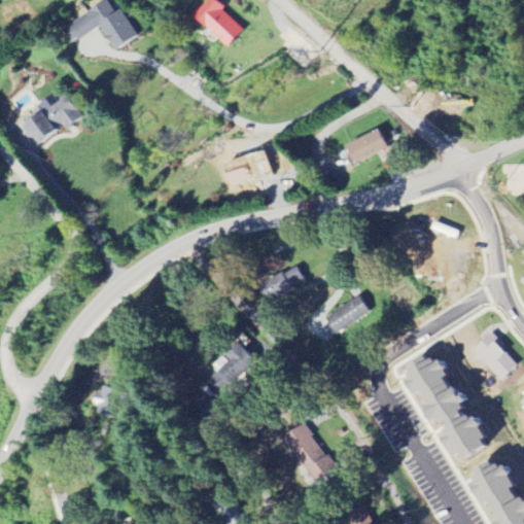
[(101,25),(116,48),(140,34),(123,7),(116,11),(109,0),(105,0),(63,27),(73,42),(101,25)]
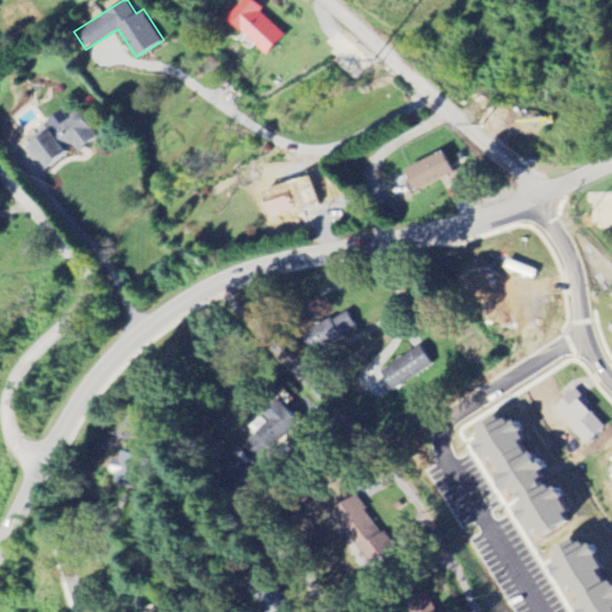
[(242,0),(229,16),(266,52),(286,31),(253,0),(242,0)]
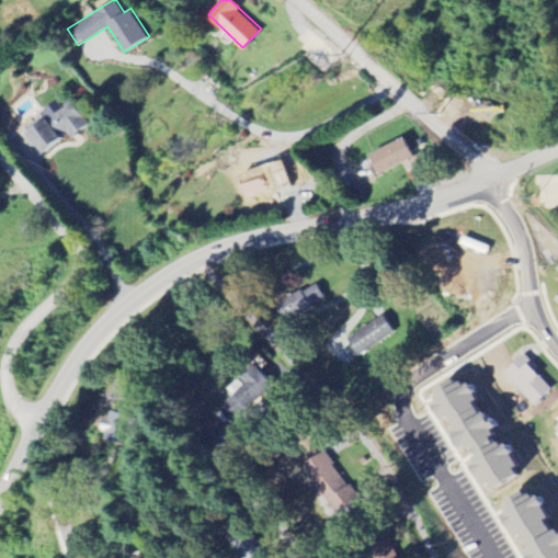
[(25,131),(42,152),(69,133),(71,136),(90,123),(71,98),(61,105),(56,98),(45,106),(49,113),(25,131)]
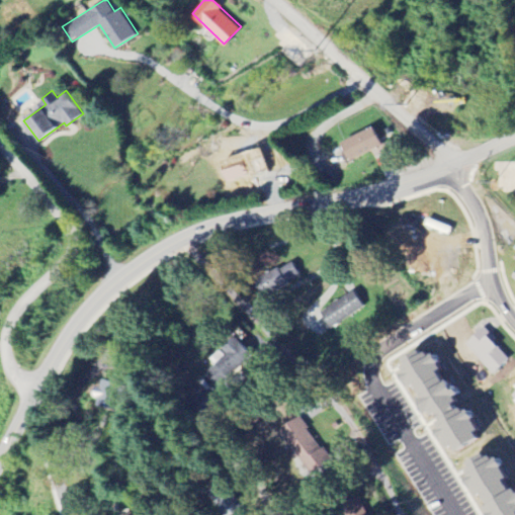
[(381,147),(373,126),(340,140),(348,160),(381,147)]
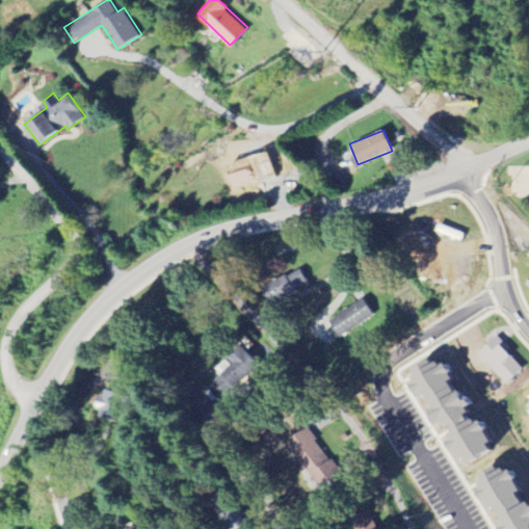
[(264,286),(272,301),(308,283),(299,267),(264,286)]
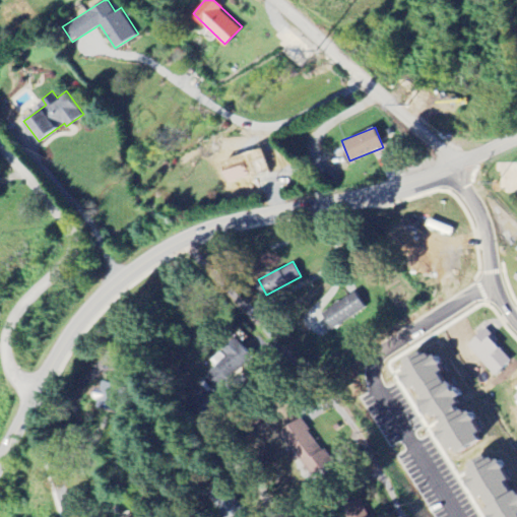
[(366,307),(356,291),(321,312),(331,328),(366,307)]
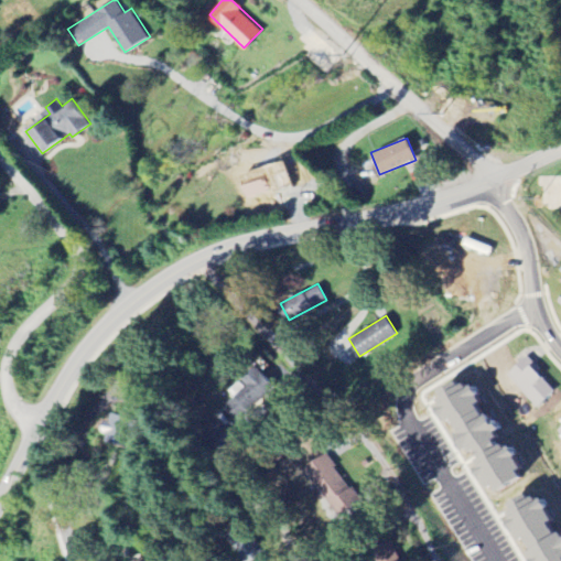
[(505,374),(535,406),(552,389),(535,370),(538,367),(526,354),(505,374)]
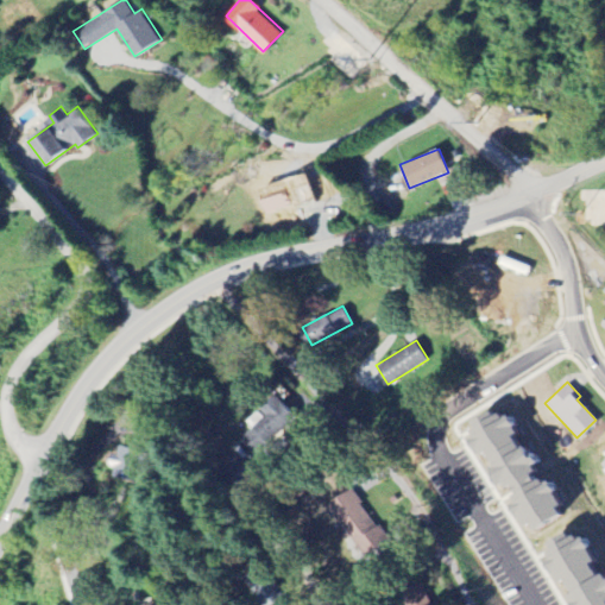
[(259,407),(265,414),(252,424),(266,441),(295,415),(275,394),(259,407)]
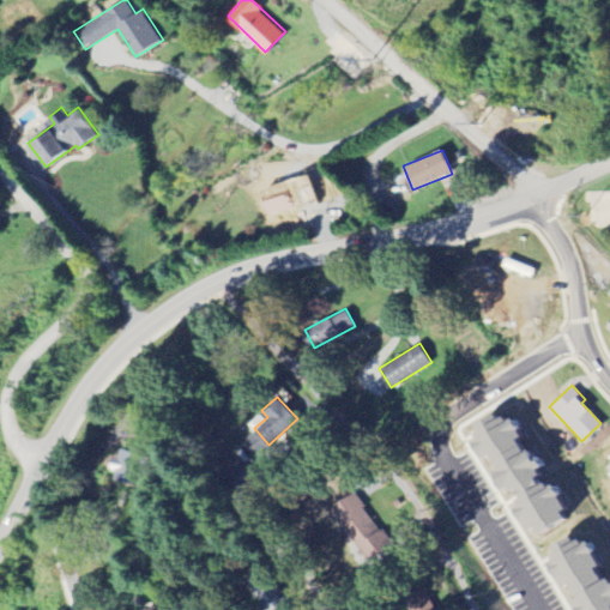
[(517,448),(511,438),(515,435),(508,420),(490,415),(489,412),(475,420),(467,441),(469,441),(473,454),(485,458),(490,466),(488,472),(494,487),(513,491),(508,506),(518,525),(533,530),(554,521),(557,507),(548,485),(529,481),(535,461),(527,460),(523,451),(517,448)]
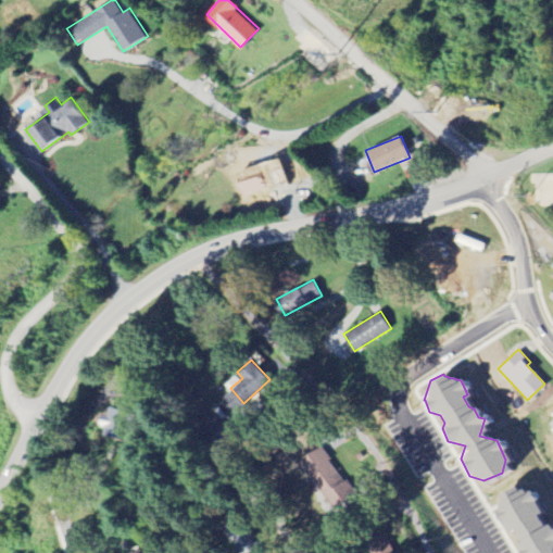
[(300,460),(331,505),(353,491),(321,444),(300,460)]
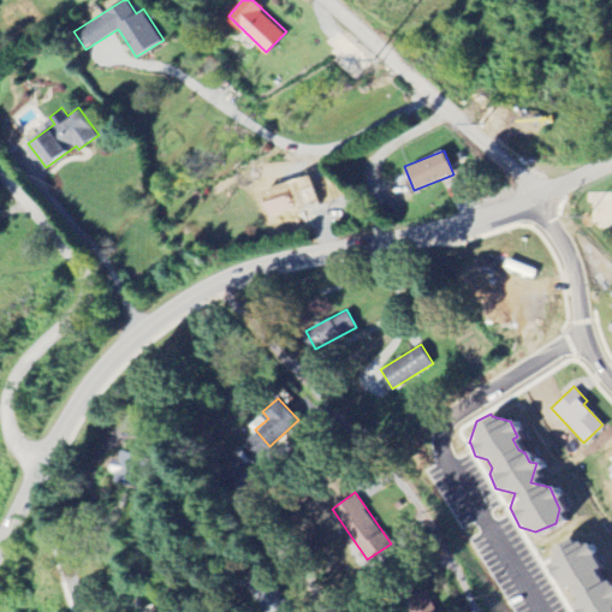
[(541,550),(572,611),(611,611),(608,606),(611,604),(611,598),(581,539),(570,545),(566,538),(541,550)]
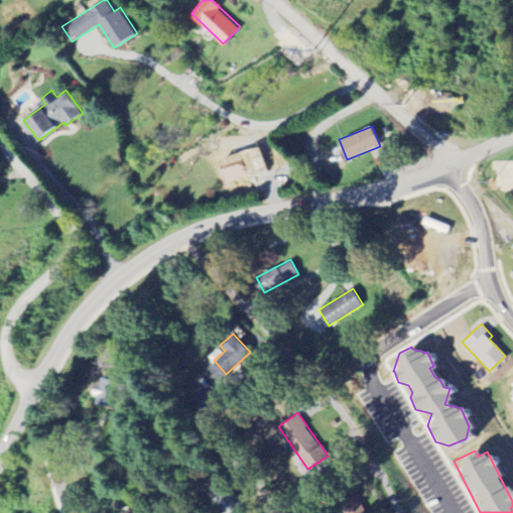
[(209,490),(220,512),(225,512),(241,505),(228,480),(209,490)]
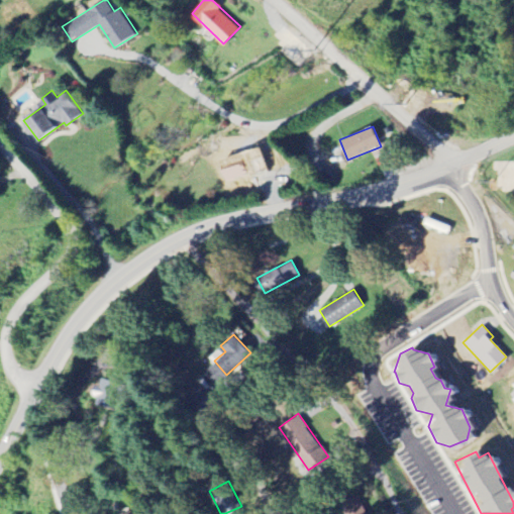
[(366,513),(357,493),(338,500),(343,513),(366,513)]
